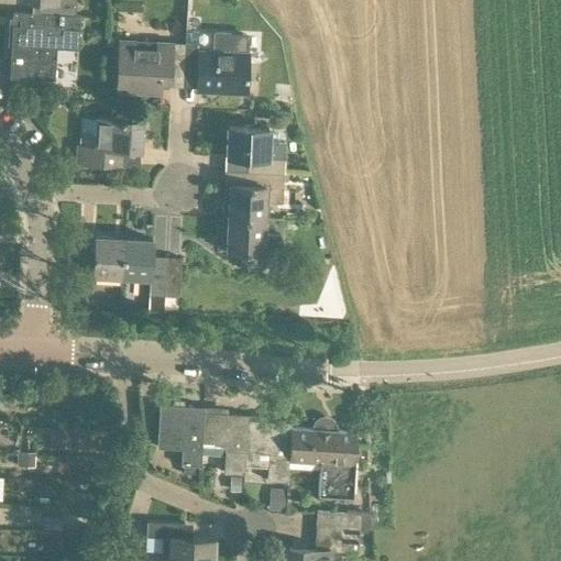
[(19,0),(20,2),(34,2),(33,15),(76,18),(77,0),(70,0),(19,0)]
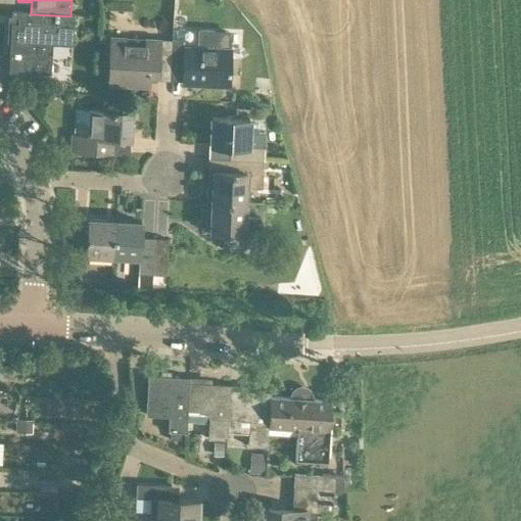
[(10,48),(9,75),(51,77),(53,47),(73,48),(75,16),(70,16),(31,14),(12,13),(11,18),(19,19),(18,27),(11,26),(10,48)]
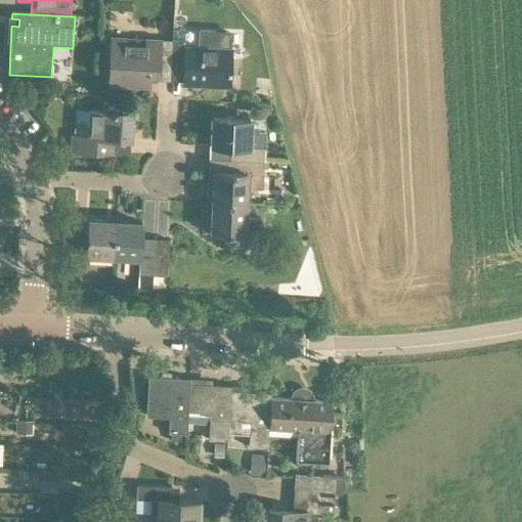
[(174,43),(173,79),(184,79),(183,84),(231,87),(233,49),(231,49),(232,34),(204,32),(204,33),(203,48),(186,48),(186,44),(174,43)]
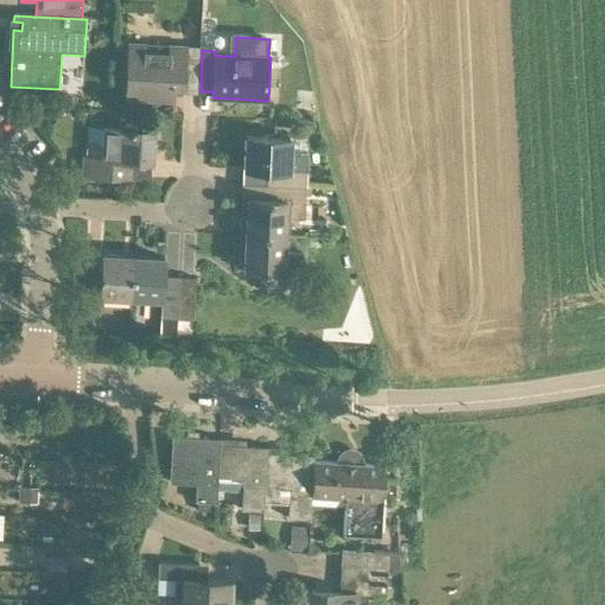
[(128,46),(126,100),(173,102),(173,96),(173,90),(201,91),(202,50),(169,49),(169,53),(148,52),(148,48),(128,46)]
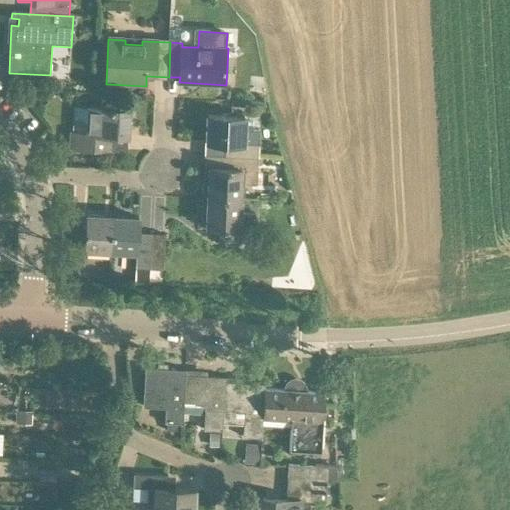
[(71,135),(70,150),(112,153),(113,139),(127,140),(129,113),(89,110),(87,136),(73,135),(71,135)]
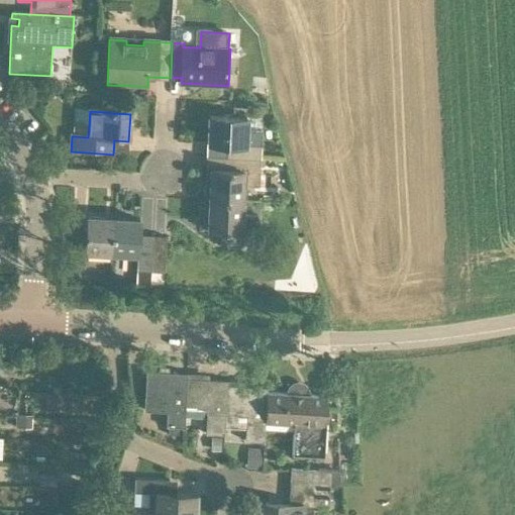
[(209,118),(208,146),(227,147),(226,160),(262,162),(263,134),(249,133),(249,120),(209,118)]
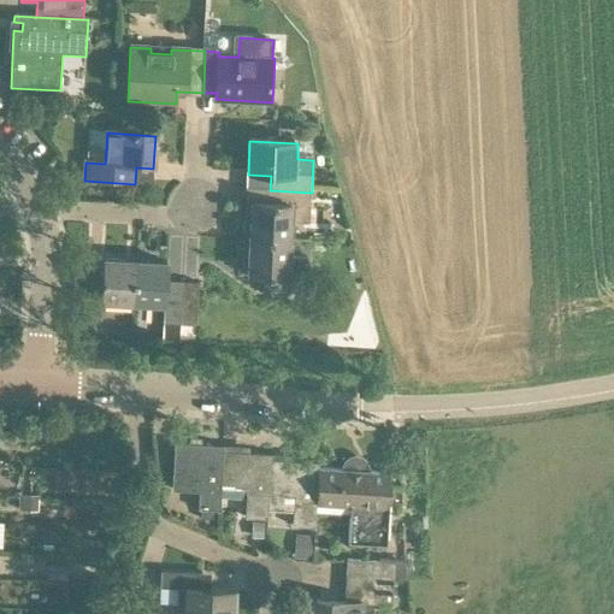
[(246,217),(244,240),(293,243),(293,225),(310,226),(312,193),(270,190),(270,204),(253,204),(253,217),(246,217)]
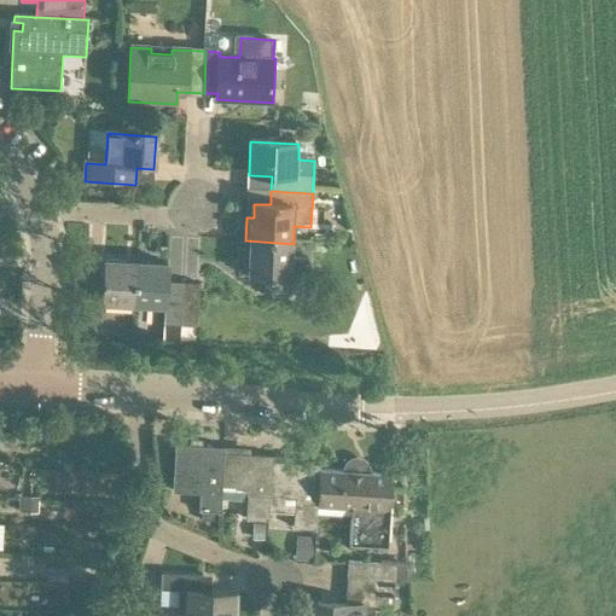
[(292,261),(294,244),(245,240),(244,263),(251,263),(250,278),(288,280),(308,282),(309,262),(292,261)]
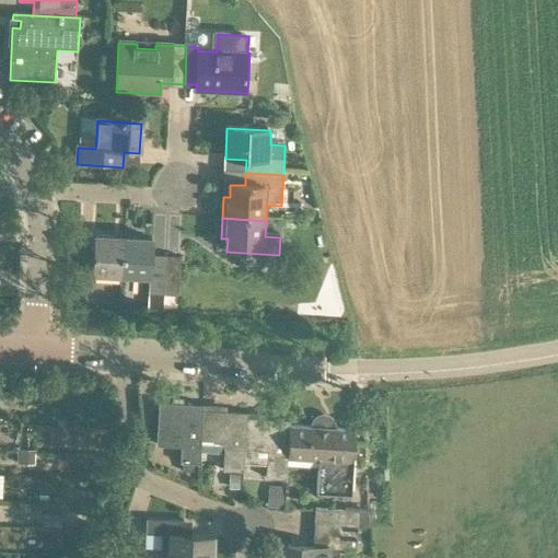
[(77,270),(76,291),(92,292),(93,277),(123,278),(125,240),(126,239),(94,236),(94,239),(94,256),(78,255),(78,270),(77,270)]
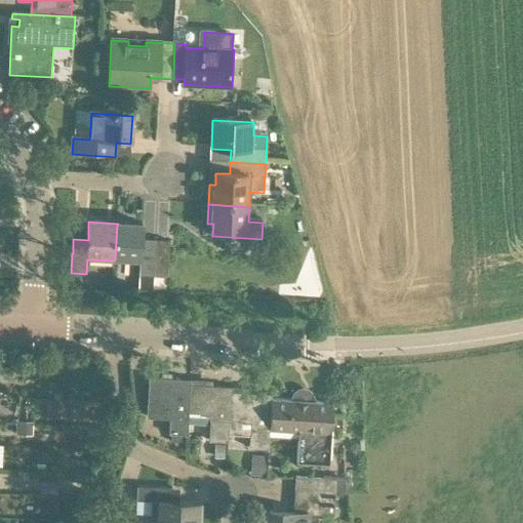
[(117,225),(115,260),(139,263),(142,263),(141,277),(154,278),(156,242),(143,241),(144,225),(118,224),(117,225)]
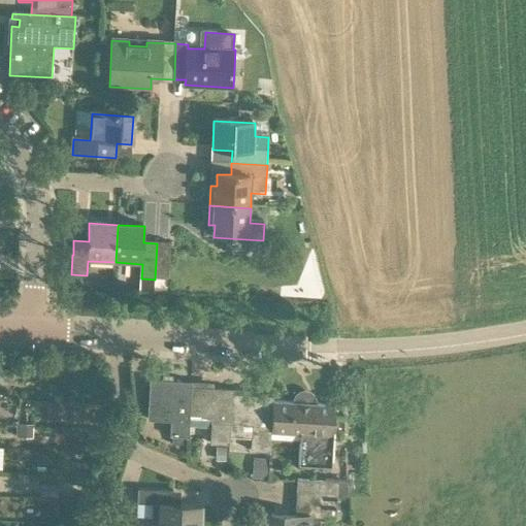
[(157,243),(155,280),(168,281),(170,244),(157,243)]
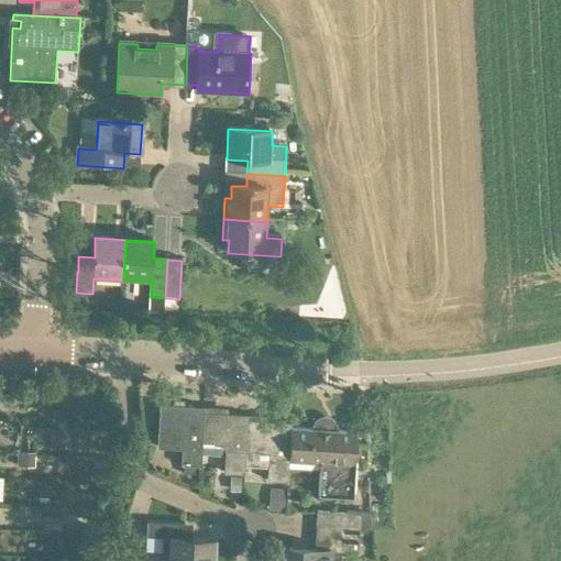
[(201,446),(204,414),(204,409),(184,408),(173,407),(160,406),(157,438),(182,439),(180,466),(184,466),(196,468),(200,468),(201,446)]
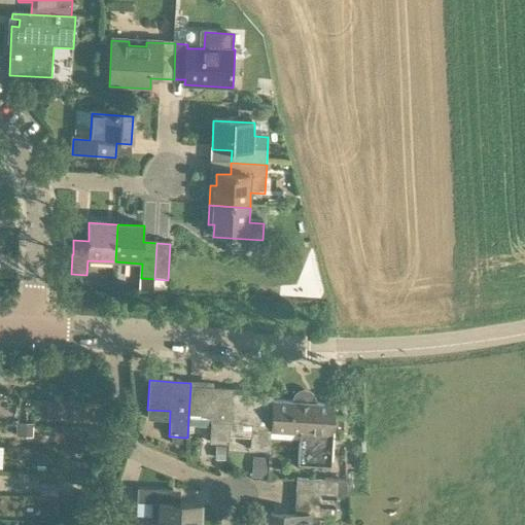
[(229,424),(231,389),(190,387),(188,417),(210,418),(209,444),(228,445),(229,424)]
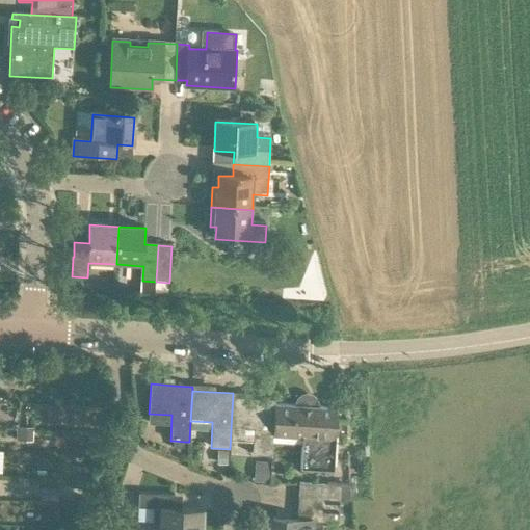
[(233,399),(231,442),(254,443),(254,456),(271,457),(272,457),(272,444),(275,406),(275,401),(274,401),(233,399)]
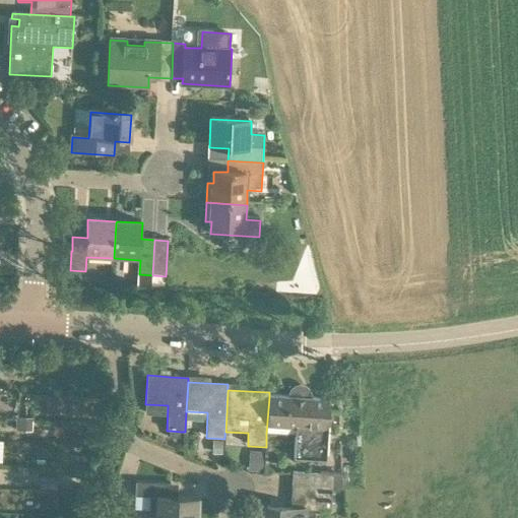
[(61,397),(45,396),(44,413),(60,414),(61,397)]
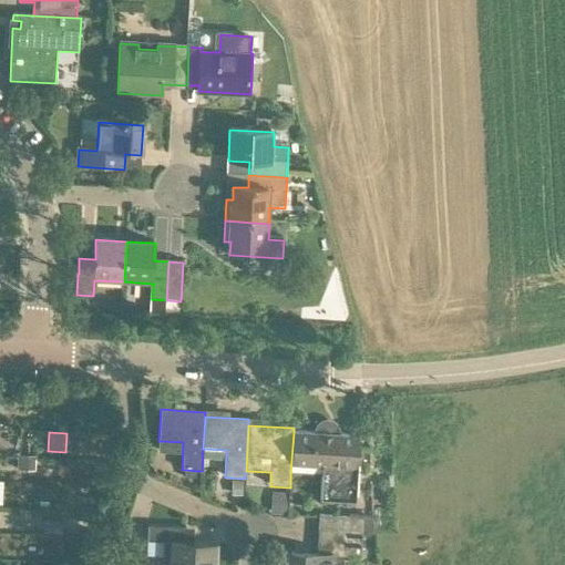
[(294,433),(290,473),(324,475),(321,501),(357,503),(360,437),(359,437),(338,435),(315,434),(294,433)]
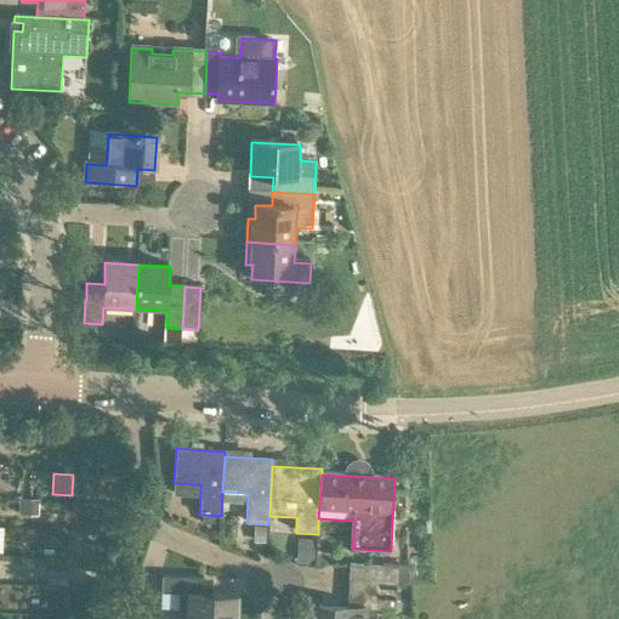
[(41,503),(21,501),(21,516),(40,517),(41,503)]
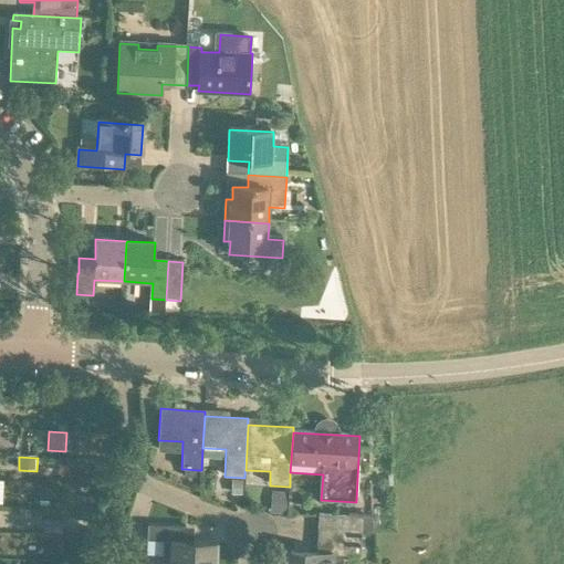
[(185,469),(185,479),(197,479),(197,470),(185,469)]
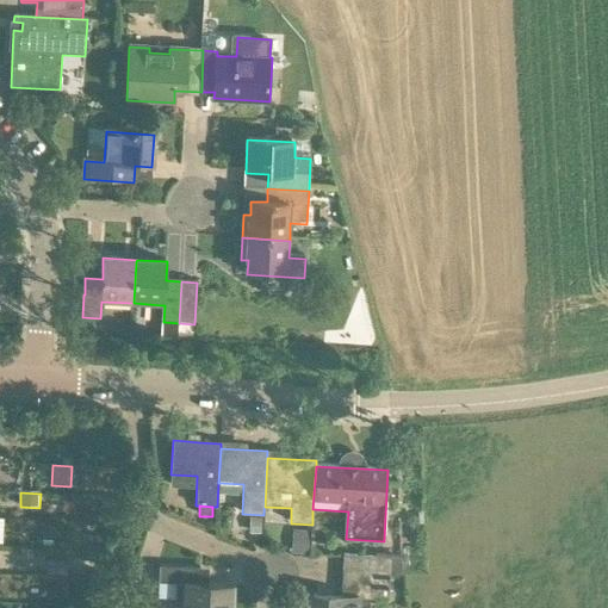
[(253,519),(252,535),(262,535),(264,519),(253,519)]
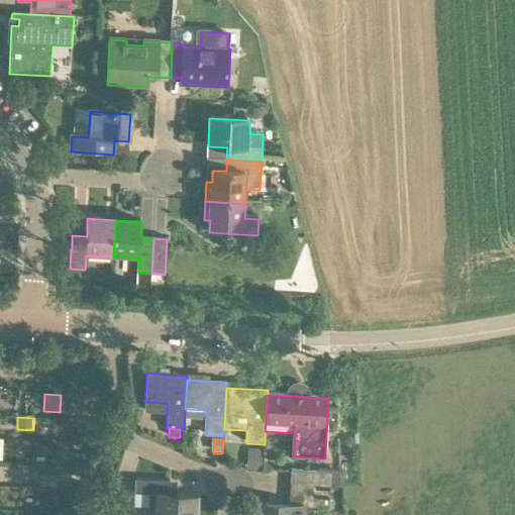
[(250,450),(249,471),(262,472),(263,450),(250,450)]
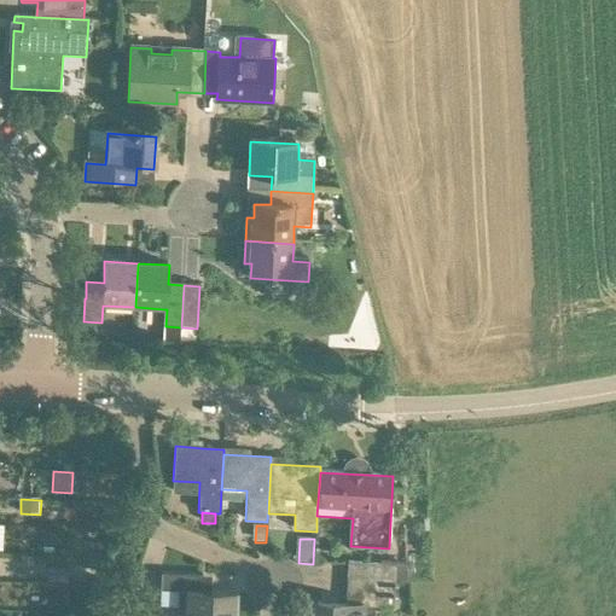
[(103,545),(80,544),(79,559),(102,561),(103,545)]
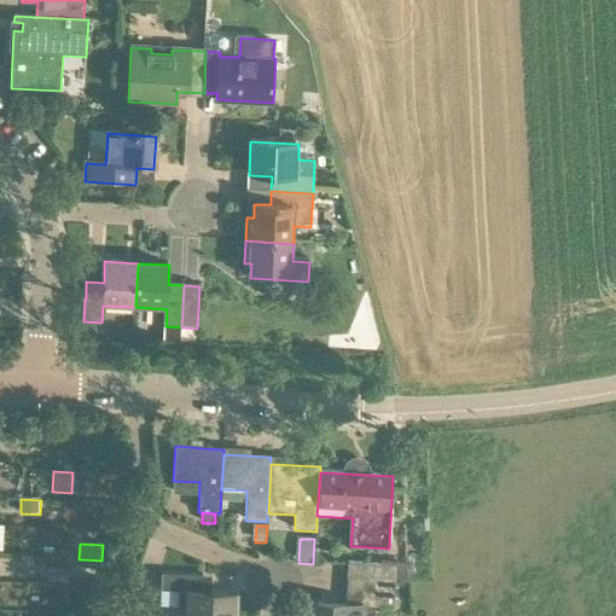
[(36,558),(23,557),(22,567),(35,568),(36,558)]
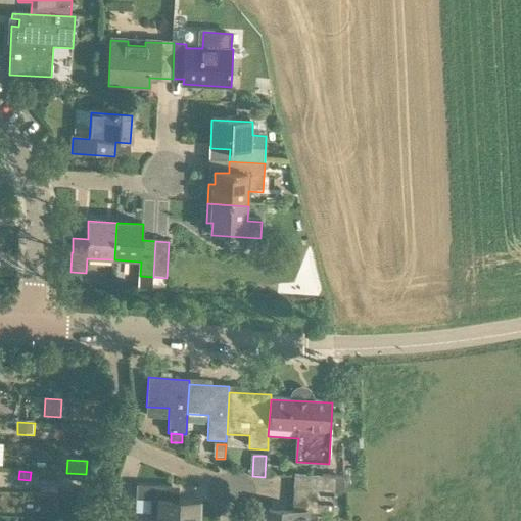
[(294,489),(335,492),(343,492),(344,481),(343,481),(295,477),(295,482),(294,489)]
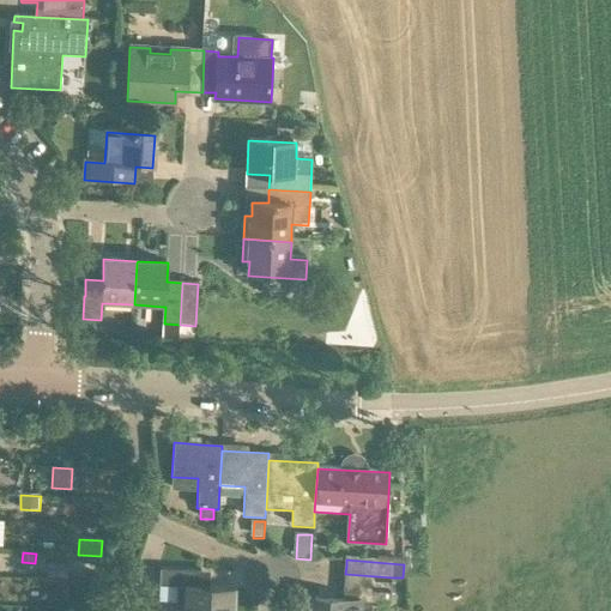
[(159,570),(159,587),(177,587),(182,588),(181,610),(231,610),(233,590),(200,588),(200,573),(159,570)]
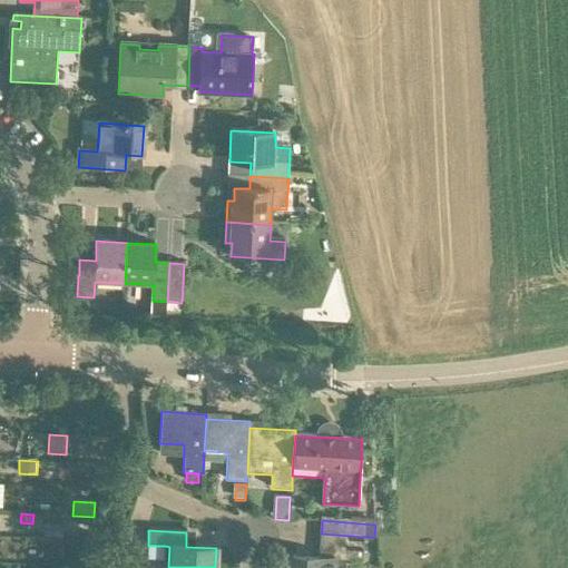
[(362,562),(365,537),(321,534),(317,559),(291,557),(290,567),(334,567),(336,560),(362,562)]
